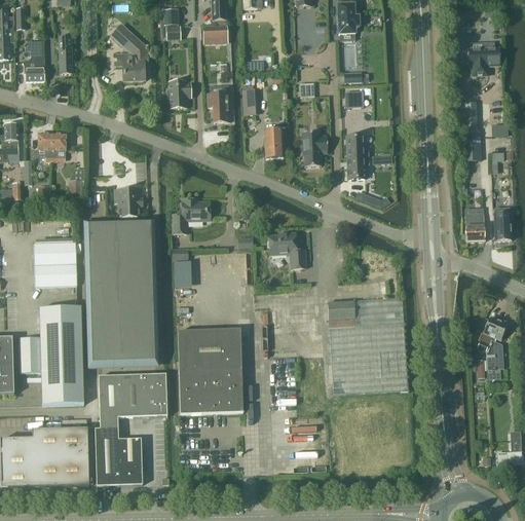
[(212,0),(213,17),(227,17),(225,0),(212,0)]
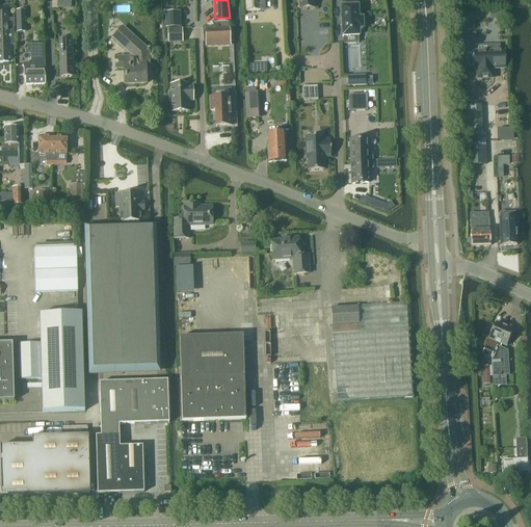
[(359,1),(342,2),(342,12),(342,14),(343,20),(342,20),(343,21),(343,32),(344,32),(344,40),(360,38),(360,31),(360,25),(360,24),(364,24),(363,14),(360,14),(359,14),(359,1)]
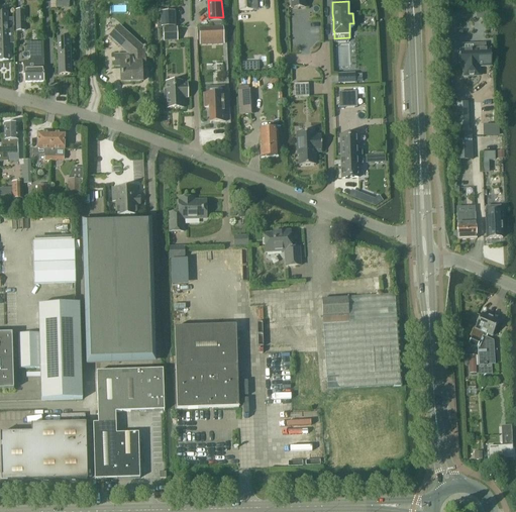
[(24,5),(16,6),(17,16),(17,27),(25,27),(25,16),(25,5),(24,5)]
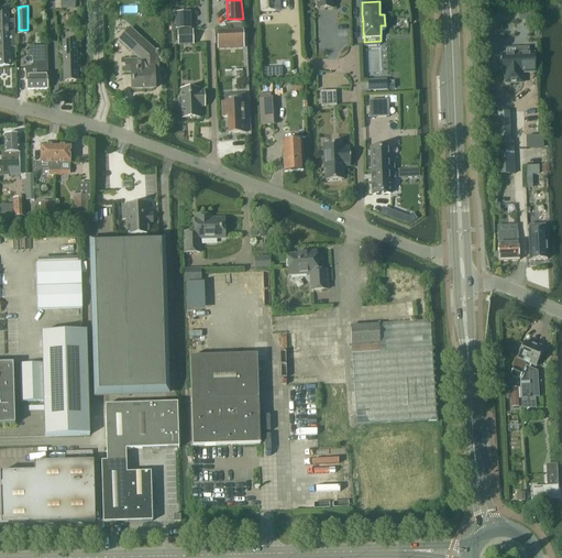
[(0,61),(10,61),(9,43),(17,43),(15,23),(9,24),(9,8),(0,8),(0,61)]
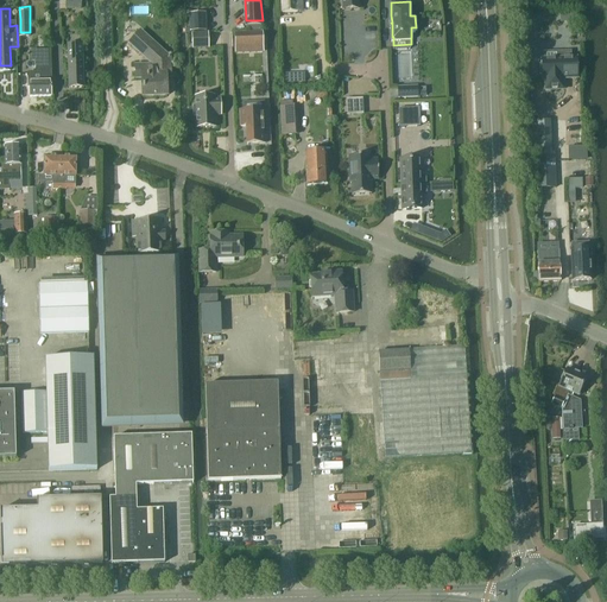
[(190,26),(207,26),(207,8),(190,8),(190,26)]
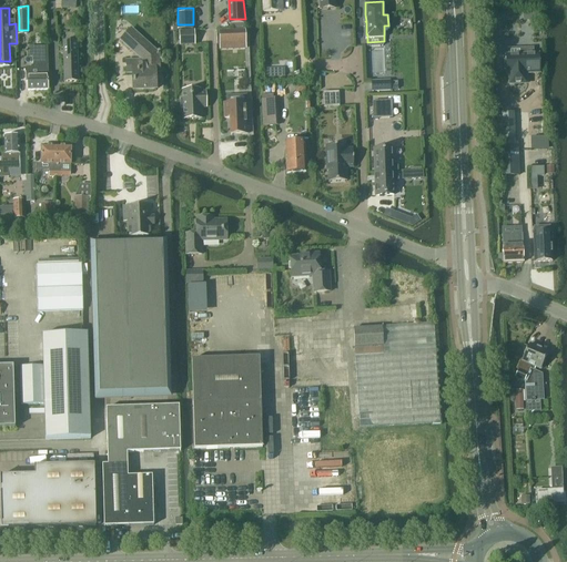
[(524,8),(524,12),(533,11),(534,17),(539,17),(539,8),(524,8)]
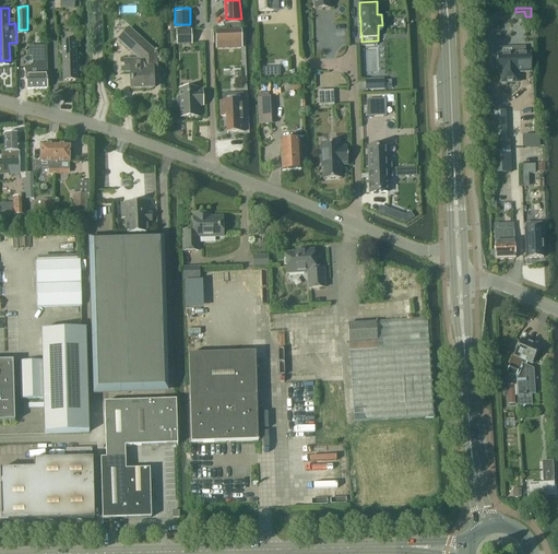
[(157,48),(130,24),(120,35),(141,55),(126,56),(127,68),(131,67),(132,84),(155,84),(154,67),(158,67),(157,48)]
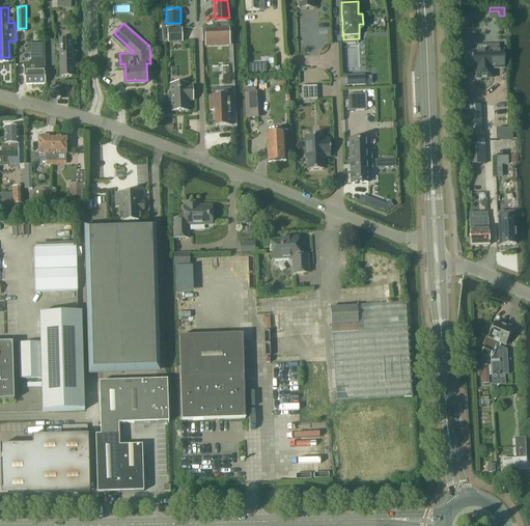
[(169,37),(183,37),(183,24),(169,25),(169,37)]
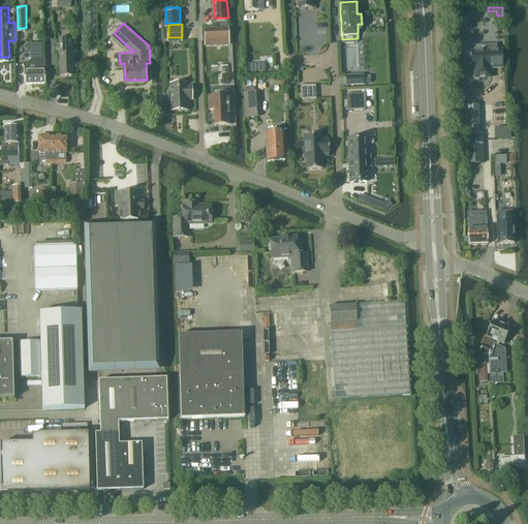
[(216,36),(229,36),(228,24),(216,25),(216,36)]
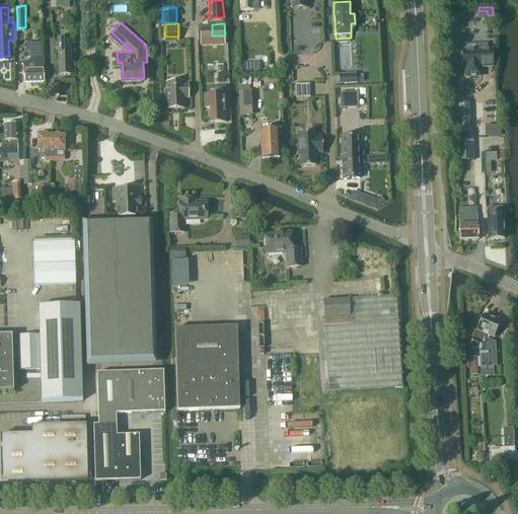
[(72,70),(71,33),(59,33),(60,70),(72,70)]
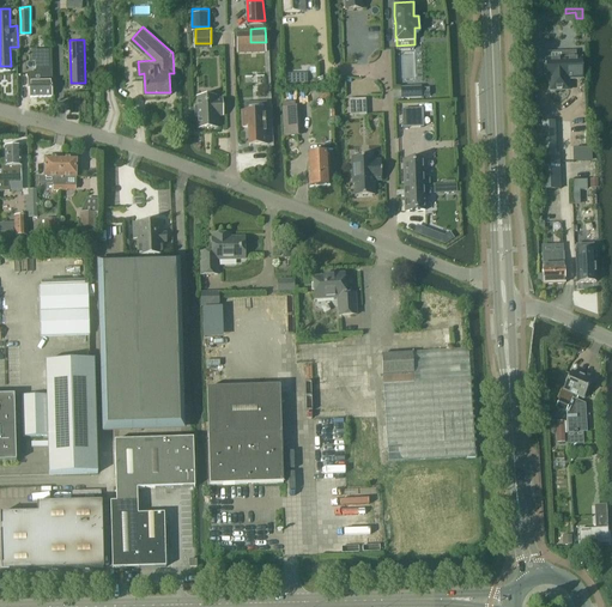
[(30,68),(31,92),(53,91),(52,46),(34,47),(34,55),(37,55),(37,68),(30,68)]
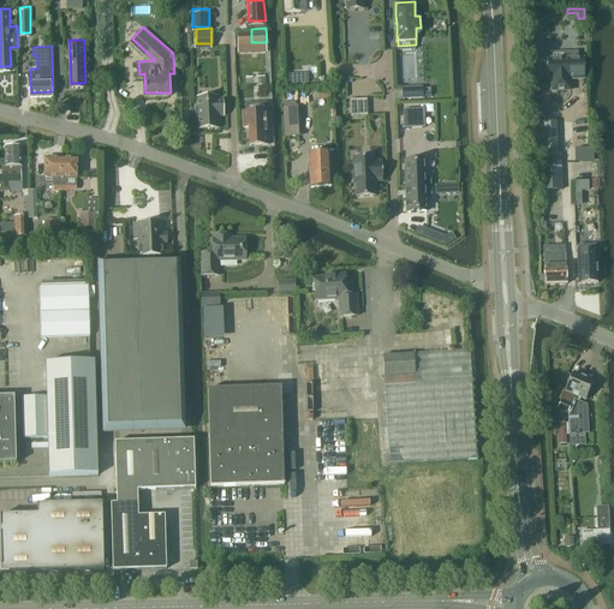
[(584,54),(578,54),(578,47),(568,47),(568,54),(549,55),(549,60),(547,60),(547,70),(549,70),(549,75),(552,75),(553,87),(571,85),(570,75),(584,73),(584,54)]
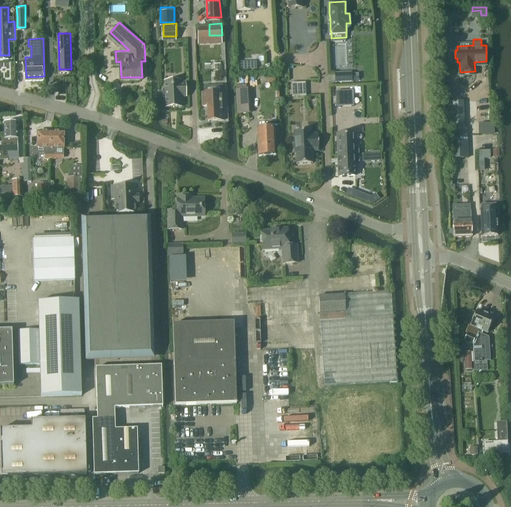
[(352,69),(336,70),(336,78),(352,77),(352,76),(352,70),(352,69)]
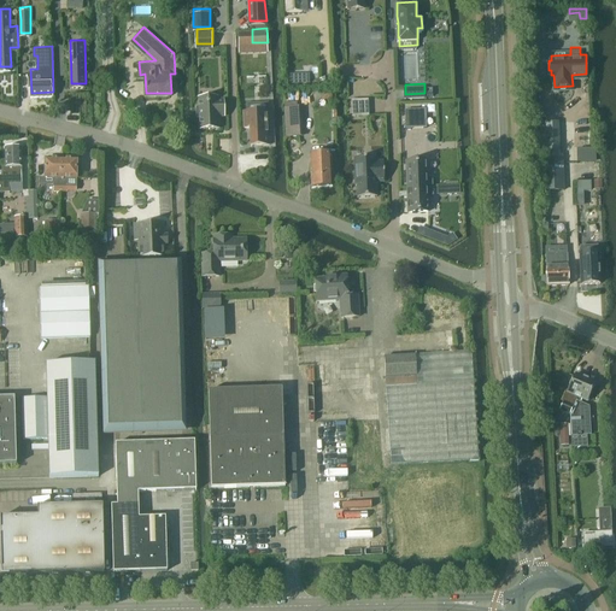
[(323,95),(333,95),(333,84),(323,86),(323,95)]
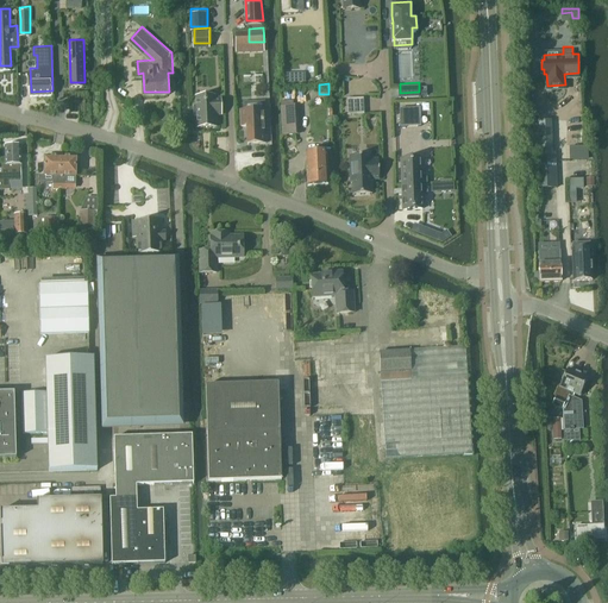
[(198,112),(198,124),(217,123),(217,111),(223,111),(221,94),(215,94),(215,92),(196,93),(196,101),(194,101),(195,112),(198,112)]
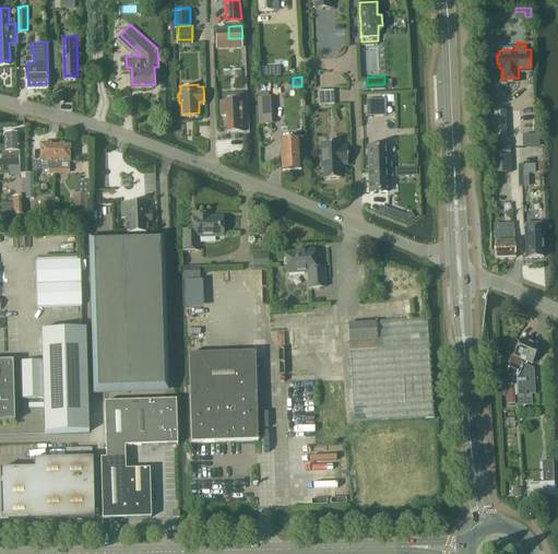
[(334,86),(319,86),(320,101),(334,101),(334,86)]
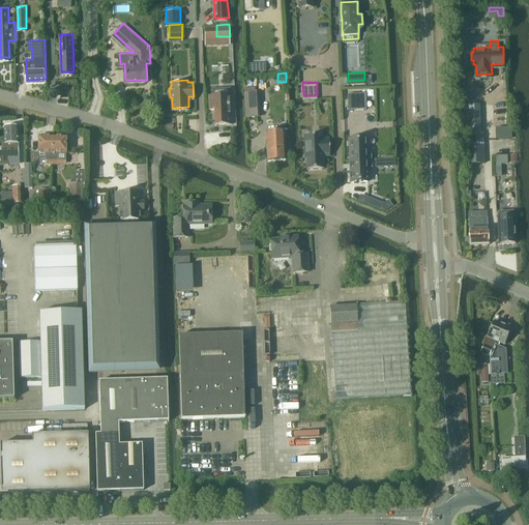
[(244,88),(245,114),(261,113),(259,88),(256,88),(256,83),(245,84),(245,88),(244,88)]
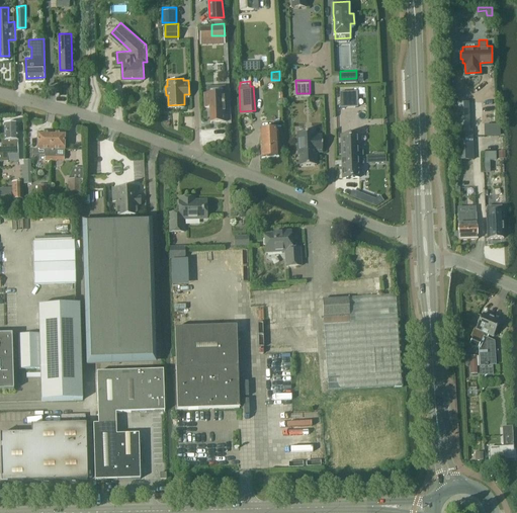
[(340,88),(341,103),(358,103),(357,88),(340,88)]
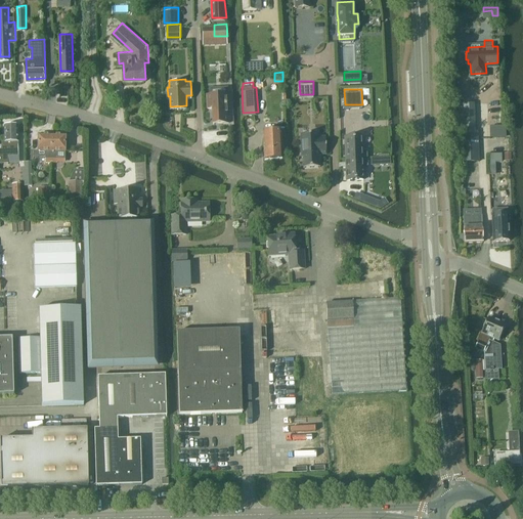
[(228,90),(207,91),(208,104),(213,104),(213,120),(229,119),(228,90)]
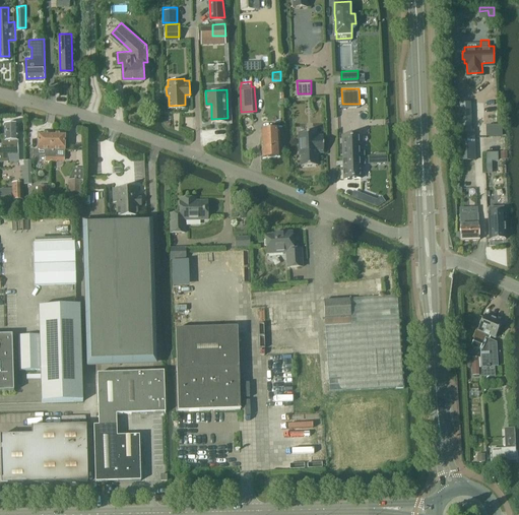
[(470,101),(454,101),(455,127),(458,127),(471,127),(470,101)]
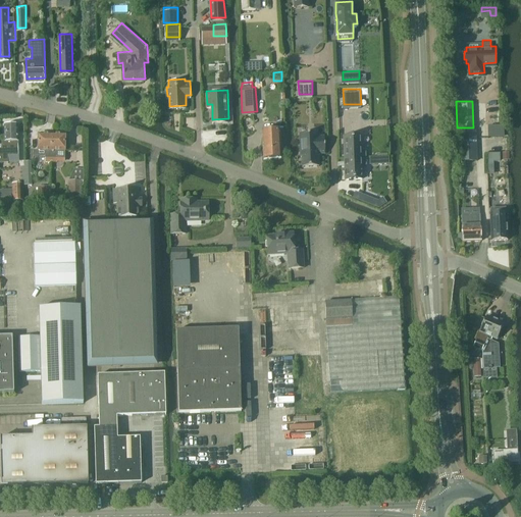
[(1,137),(2,145),(0,144),(0,158),(9,158),(9,151),(19,151),(19,145),(18,120),(5,121),(5,137),(1,137)]
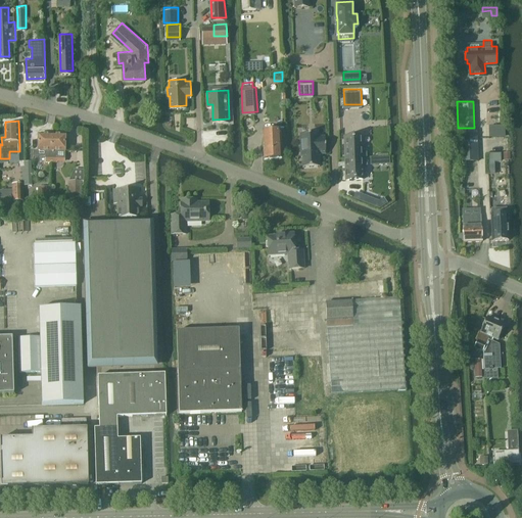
[(506,122),(492,122),(492,133),(506,133),(506,122)]
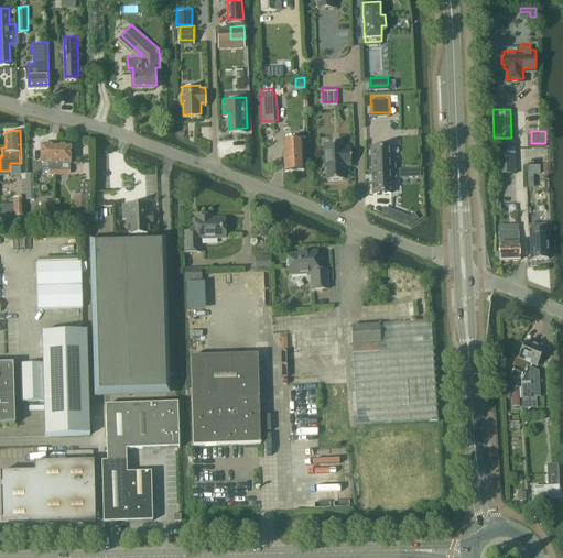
[(303,135),(300,135),(289,135),(283,137),(285,167),(304,166),(303,135)]
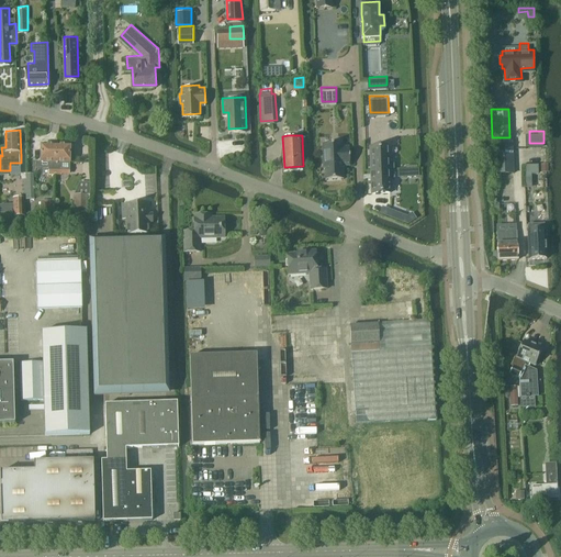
[(497,169),(505,169),(514,168),(513,137),(509,137),(495,137),(497,169)]
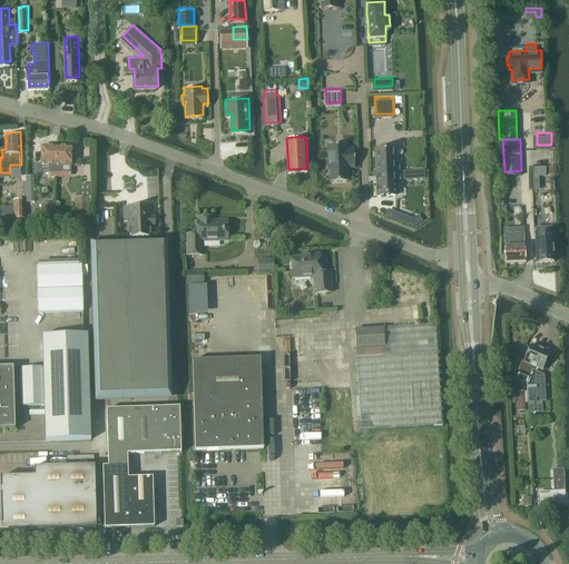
[(42,141),(42,159),(37,159),(37,166),(50,166),(49,172),(56,172),(57,165),(57,159),(57,142),(42,141)]
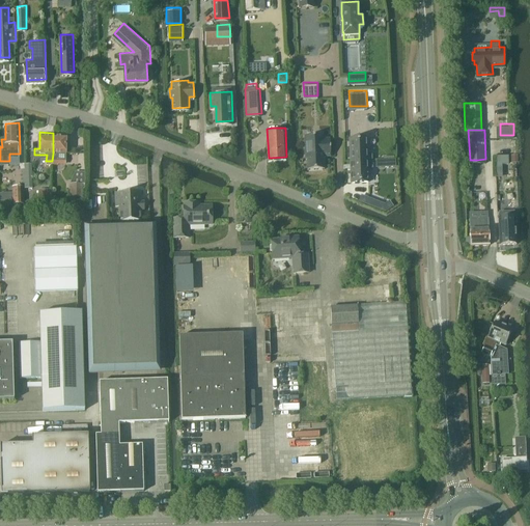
[(305,132),(307,157),(308,157),(308,166),(325,165),(325,155),(324,156),(324,155),(325,153),(325,151),(331,151),(330,135),(324,135),(324,132),(305,132)]
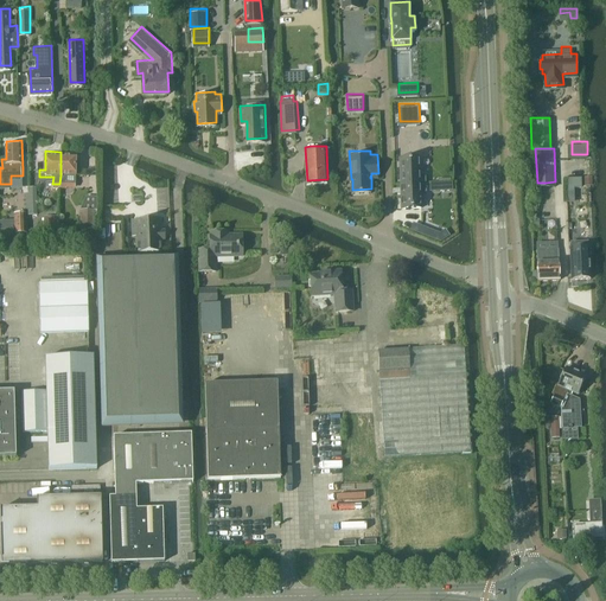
[(59,184),(67,184),(68,171),(76,171),(77,152),(61,152),(61,170),(61,176),(59,184)]
